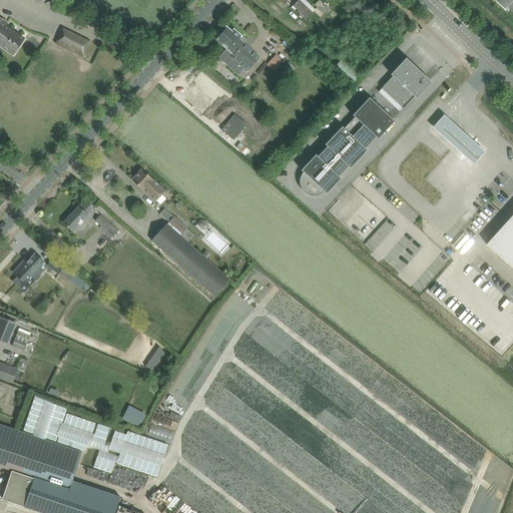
[(312,12),(300,0),(298,0),(293,6),(306,18),(312,12)]
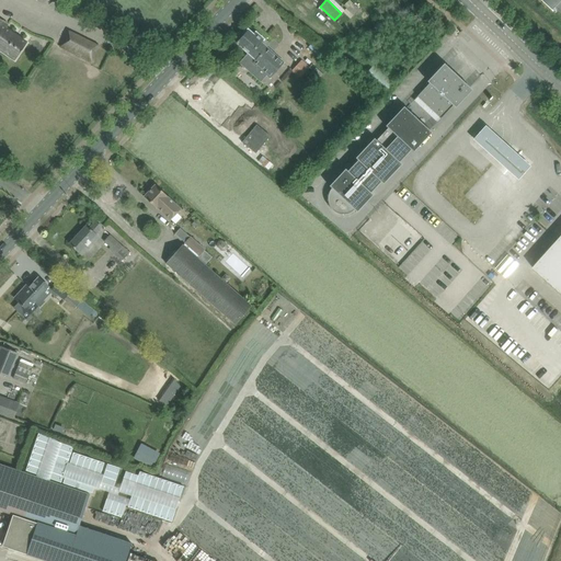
[(560,0),(542,0),(553,10),(556,7),(560,11),(560,0)]
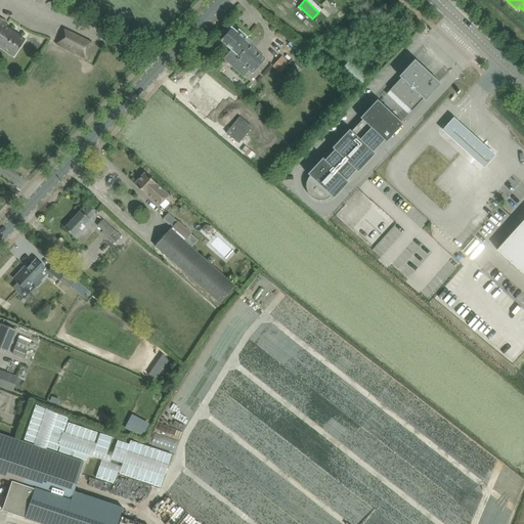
[(330,2),(323,8),(330,14),(336,8),(330,2)]
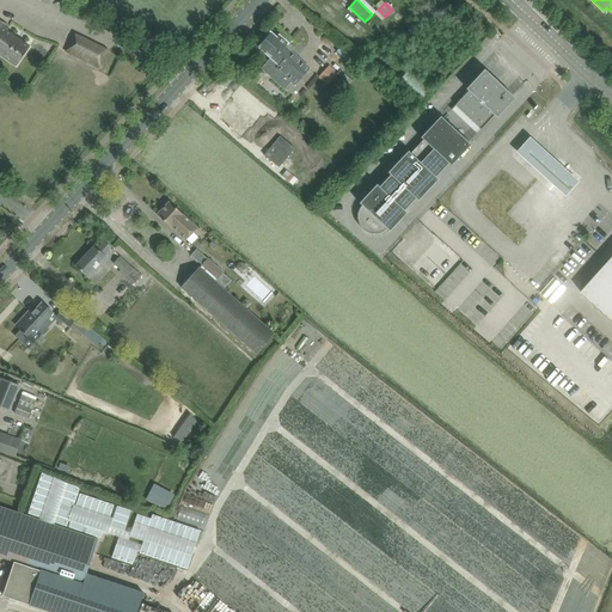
[(2,23),(0,20),(0,54),(17,66),(30,47),(6,31),(10,26),(4,22),(2,23)]
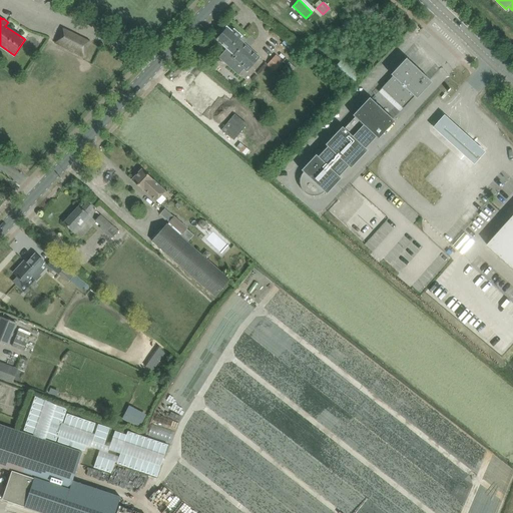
[(246,41),(234,30),(231,32),(226,27),(216,39),(227,49),(219,58),(225,63),(232,56),(247,69),(259,57),(249,49),(243,44),(246,41)]
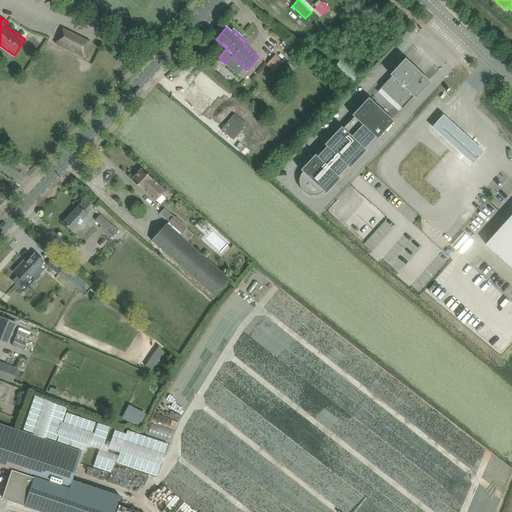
[(90,42),(62,28),(55,43),(83,56),(90,42)]
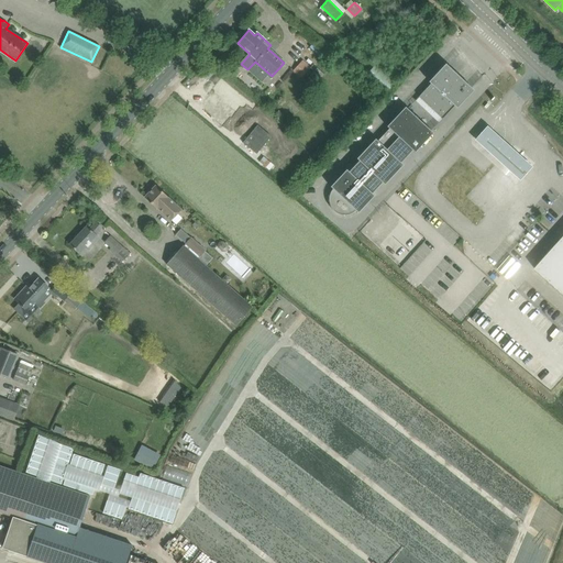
[(315,63),(307,55),(293,70),(300,78),(315,63)]
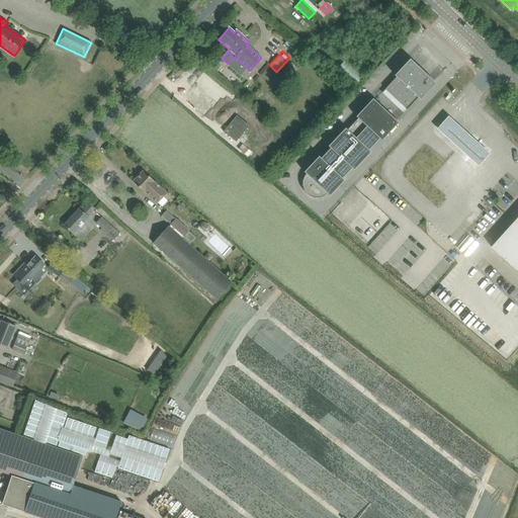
[(420,99),(436,83),(410,59),(395,75),(397,77),(385,89),(407,109),(418,97),(420,99)]
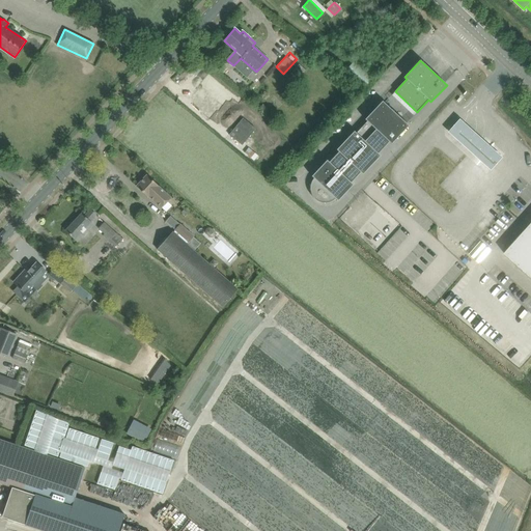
[(228,101),(234,93),(213,76),(204,85),(207,87),(195,102),(206,112),(206,113),(213,118),(218,111),(213,107),(222,95),(228,101)]
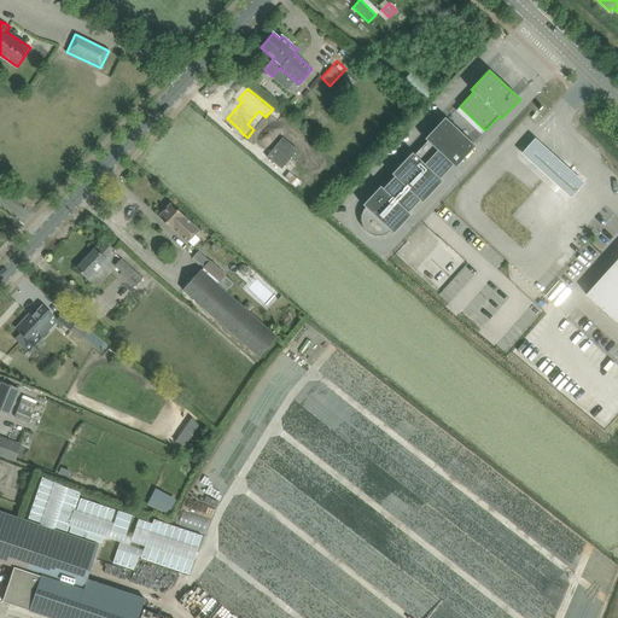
[(361,215),(361,219),(361,222),(362,227),(365,229),(368,233),(372,235),(375,237),(379,237),(384,235),(388,234),(391,232),(394,234),(410,215),(407,210),(418,198),(423,203),(443,181),(438,176),(445,169),(447,168),(450,163),(455,168),(476,146),(473,144),(447,120),(444,117),(424,139),(426,141),(414,155),(412,152),(391,174),(394,176),(383,188),(380,186),(362,205),(365,208),(362,210),(361,215)]
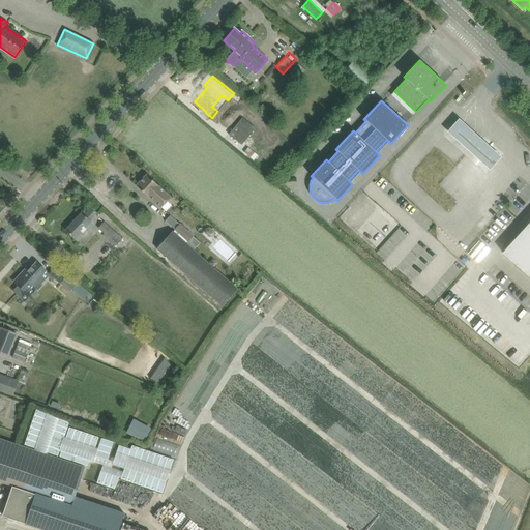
[(233,116),(218,131),(244,154),(259,138),(233,116)]
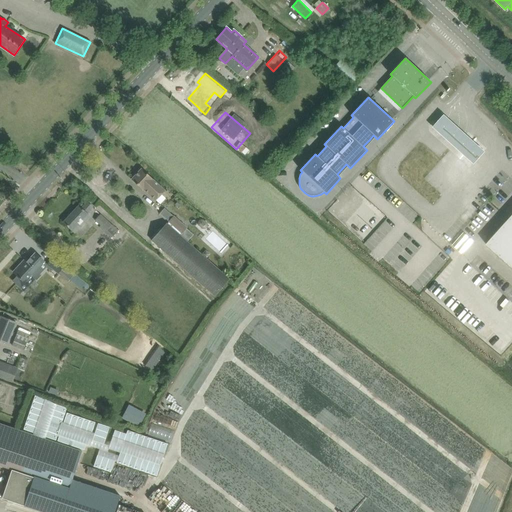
[(484,151),(443,115),(432,127),(473,164),(484,151)]
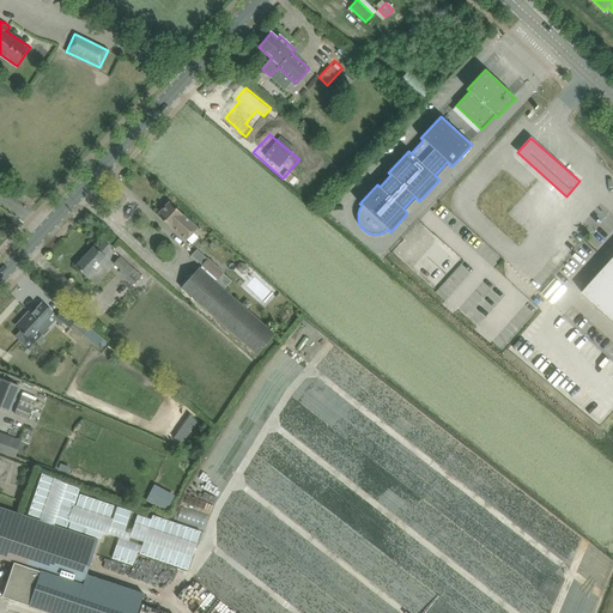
[(170,202),(158,214),(171,228),(173,226),(187,240),(198,229),(170,202)]
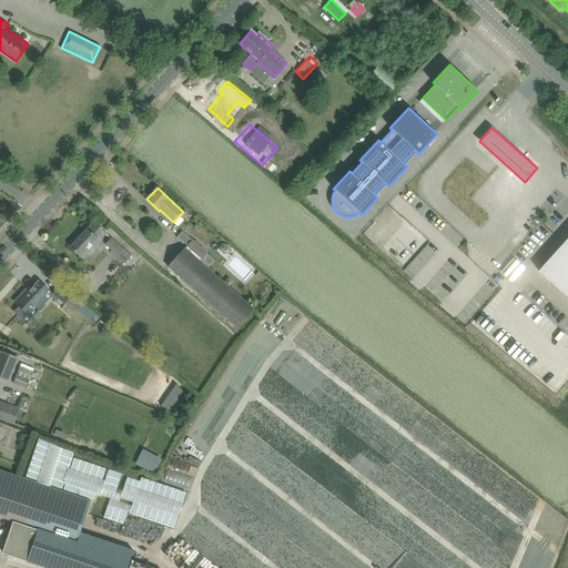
[(184,220),(180,225),(188,233),(193,229),(184,220)]
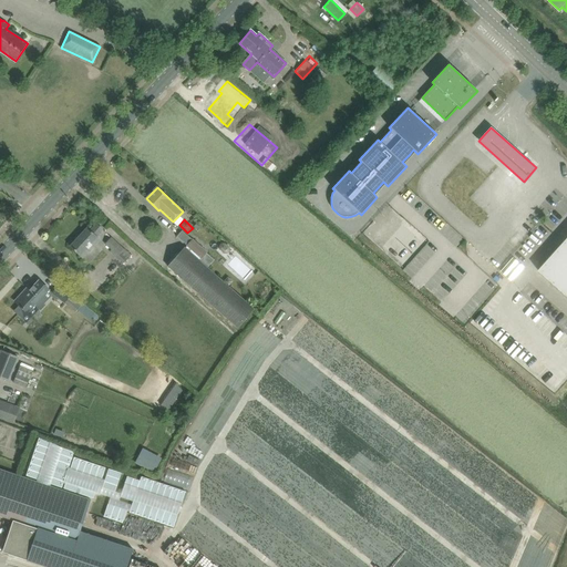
[(103,230),(96,224),(90,230),(88,228),(70,247),(83,258),(101,239),(98,236),(103,230)]
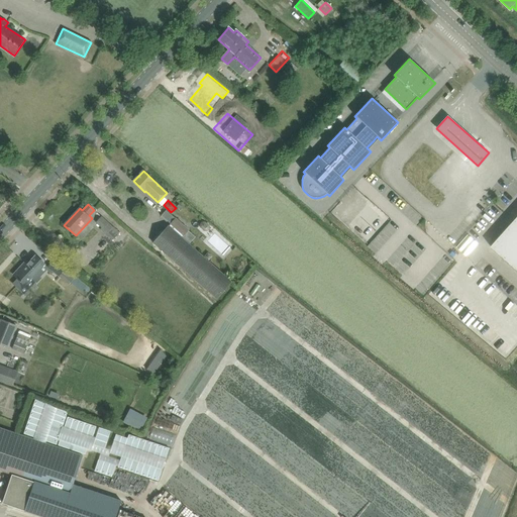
[(101,216),(95,222),(101,227),(100,229),(112,240),(119,232),(113,226),(113,227),(101,216)]
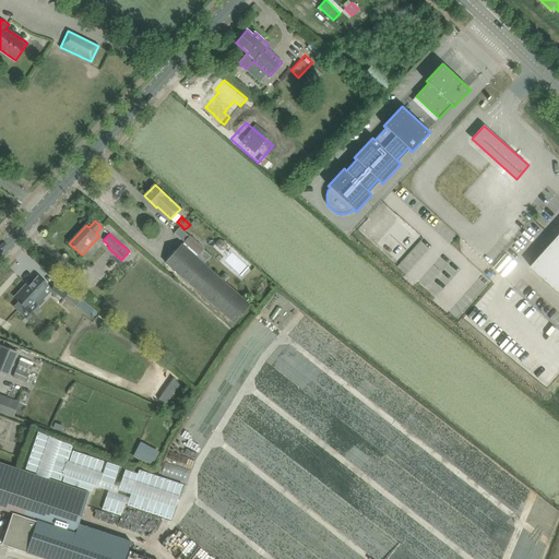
[(183,244),(182,245),(198,258),(199,257),(204,250),(189,237),(183,244)]
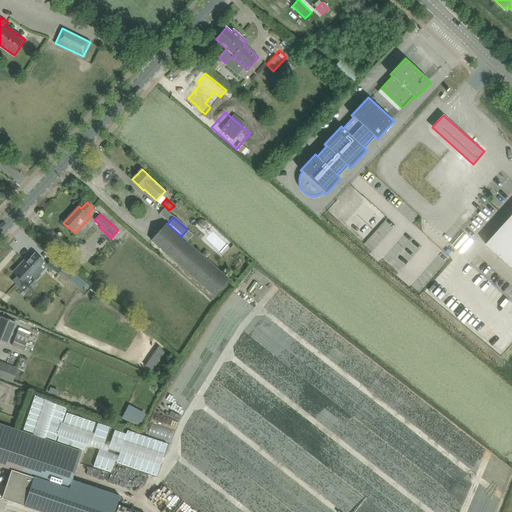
[(511,217),(487,245),(511,267),(511,217)]
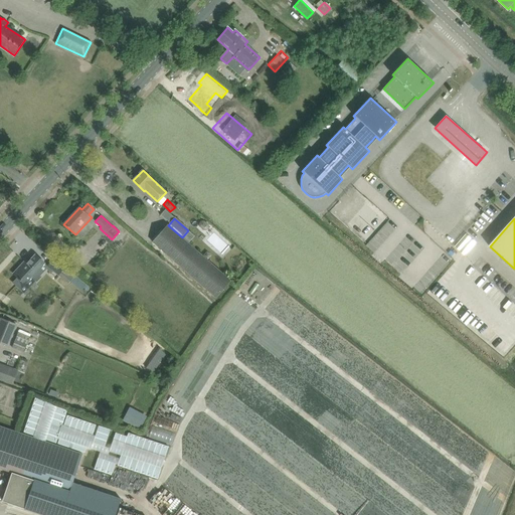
[(467,242),(478,231),(471,224),(459,234),(467,242)]
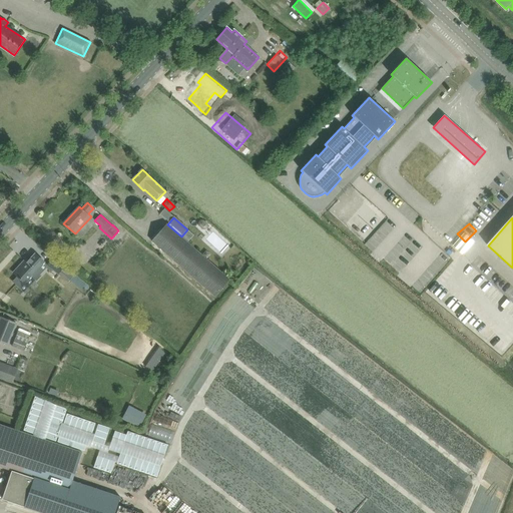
[(167,224),(152,241),(216,298),(231,281),(223,274),(181,236),(167,224)]
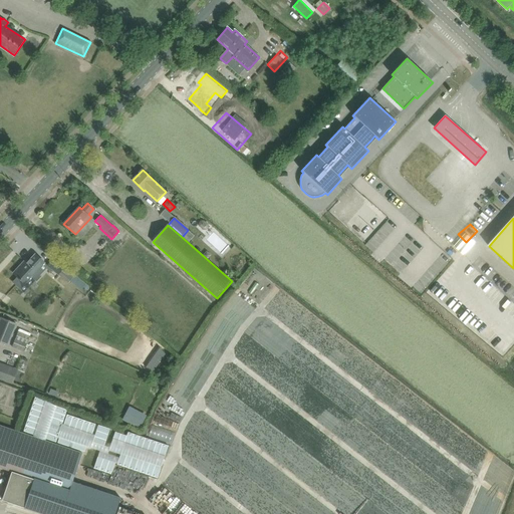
[(209,233),(223,247),(231,239),(217,225),(209,233)]
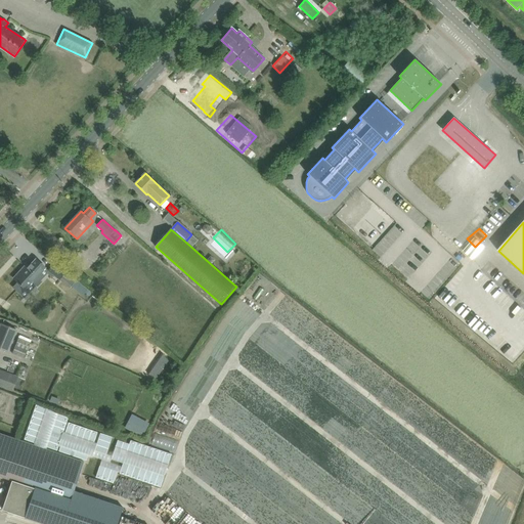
[(47,274),(42,270),(45,267),(36,259),(22,273),(19,271),(13,278),(18,282),(12,289),(25,299),(47,274)]
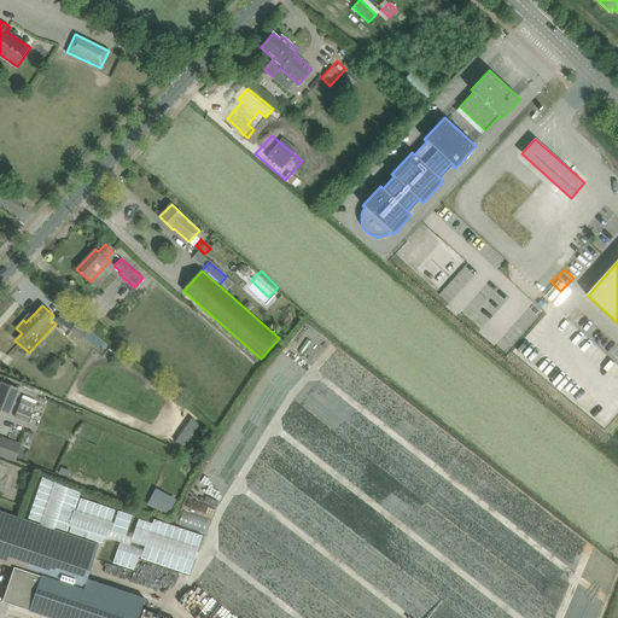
[(70,331),(77,321),(64,309),(56,319),(70,331)]
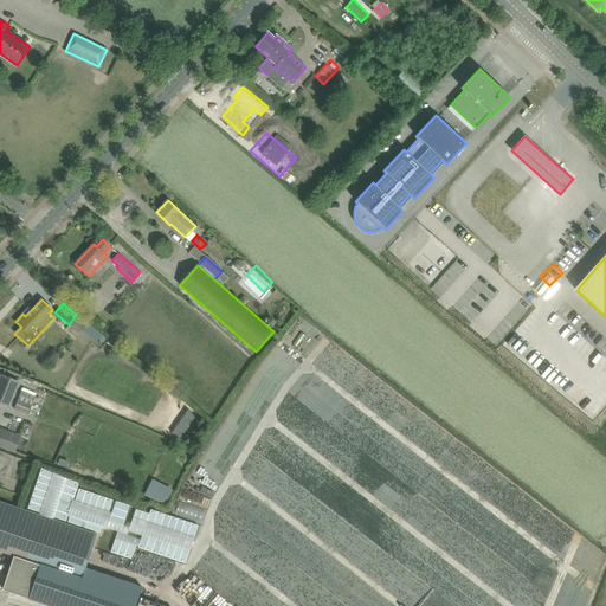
[(0,403),(10,407),(19,382),(1,374),(0,376),(0,403)]
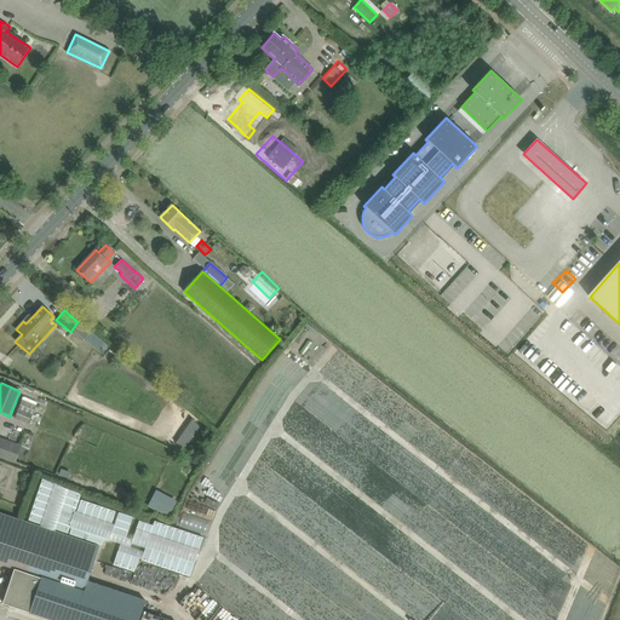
[(22,400),(15,418),(28,424),(36,406),(22,400)]
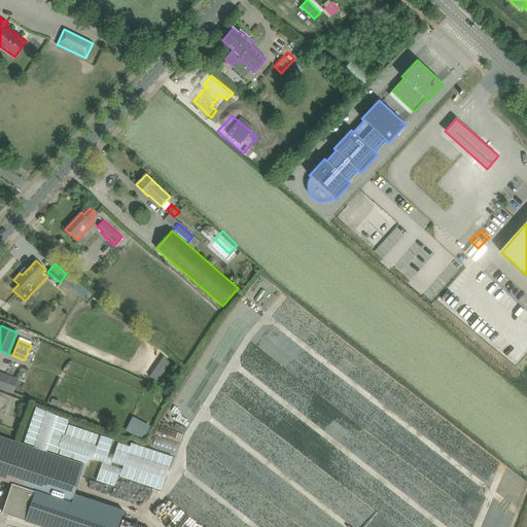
[(0,387),(11,392),(15,380),(0,373),(0,387)]
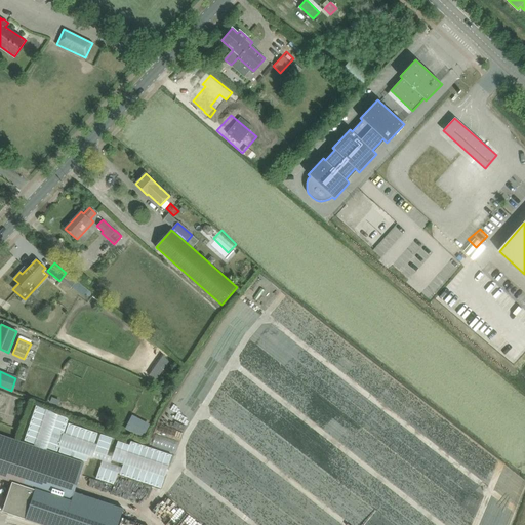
[(36,406),(25,441),(36,445),(47,409),(36,406)]
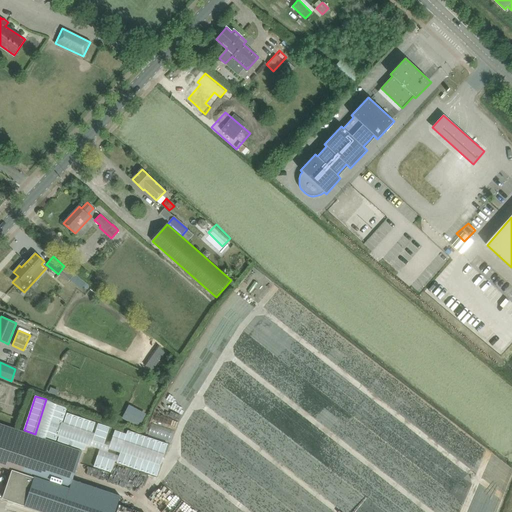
[(55,405),(49,422),(61,426),(66,409),(55,405)]
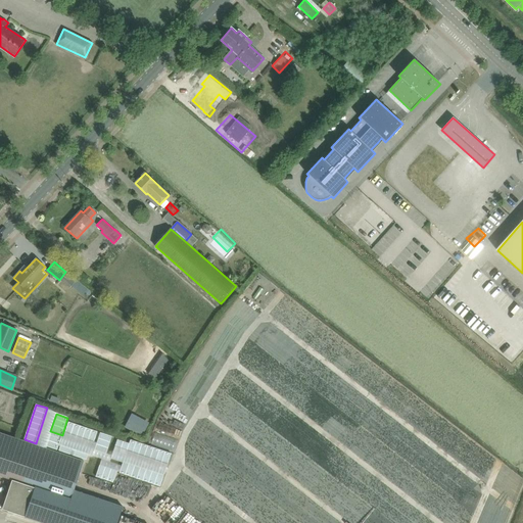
[(67,422),(64,434),(93,443),(97,431),(67,422)]
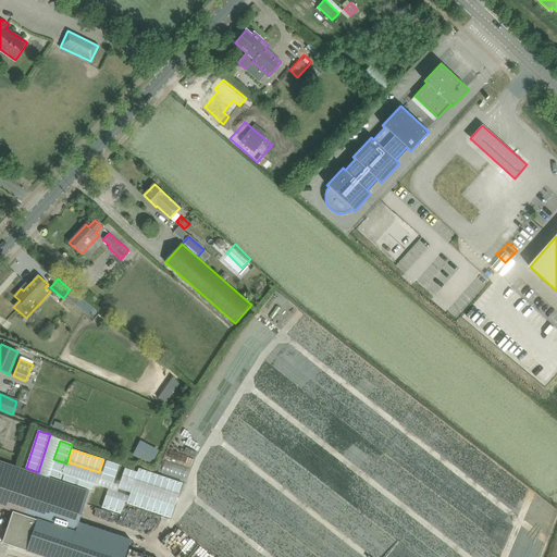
[(0,460),(0,506),(13,511),(9,524),(2,542),(5,543),(26,551),(46,556),(124,556),(131,540),(130,539),(78,522),(89,491),(37,473),(0,460)]
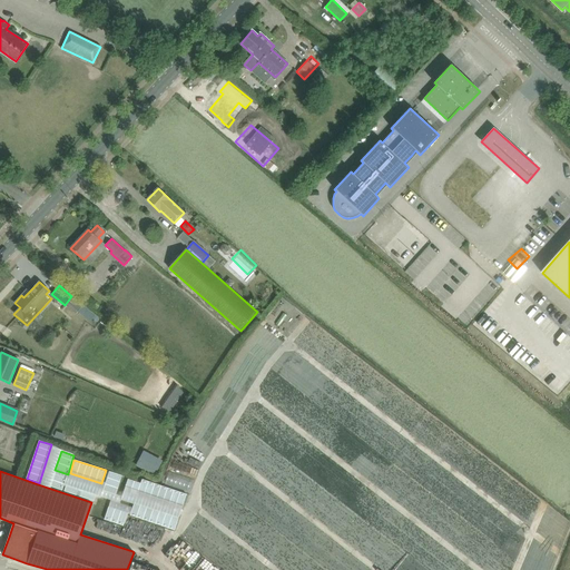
[(109,471),(102,491),(116,494),(121,475),(109,471)]
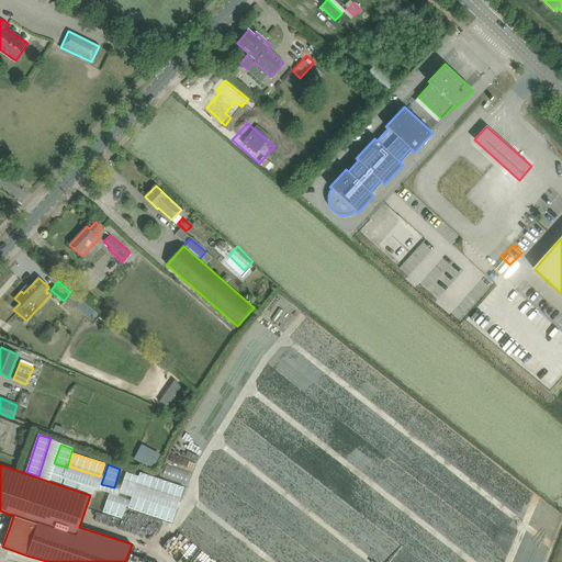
[(54,467),(49,480),(54,481),(62,483),(66,471),(54,467)]
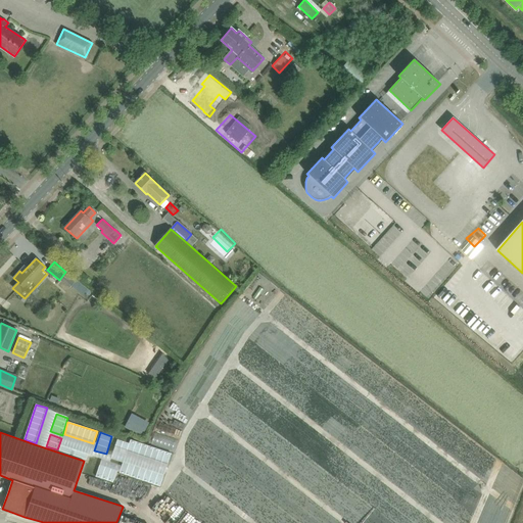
[(117,439),(113,452),(122,454),(125,455),(127,452),(167,465),(171,454),(145,444),(130,439),(129,443),(117,439)]
